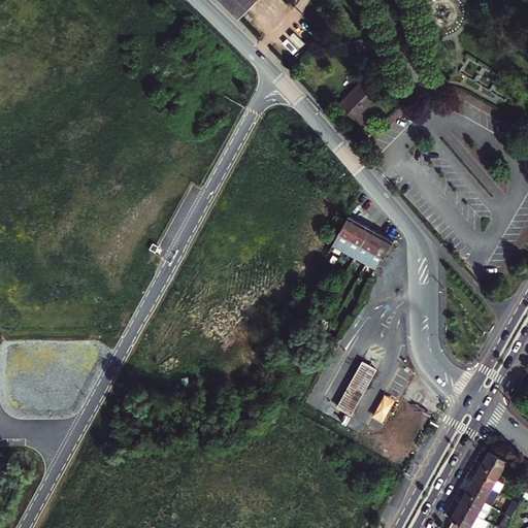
[(220,0),(239,20),(258,1),(256,0),(220,0)]
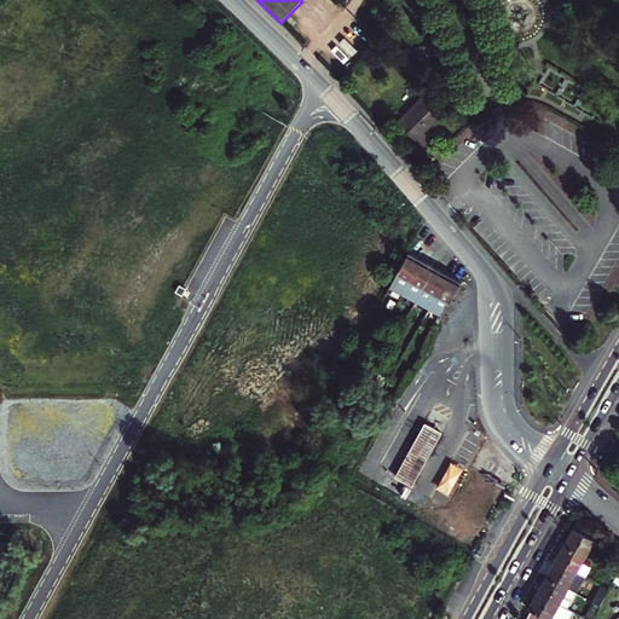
[(422,100),(399,126),(423,149),(431,142),(426,137),(435,125),(437,125),(443,119),(422,100)]
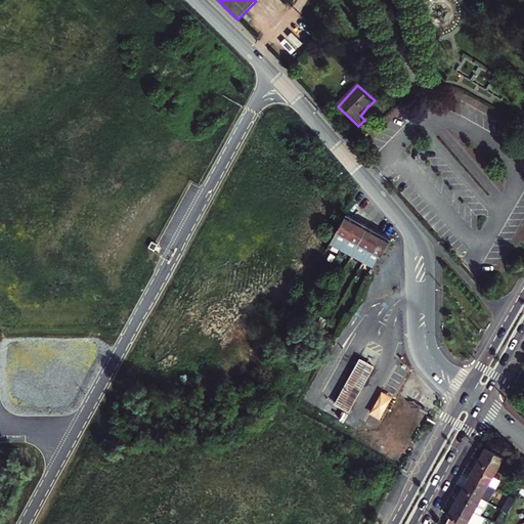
[(341,247),(356,219),(345,213),(330,242),(341,247)]
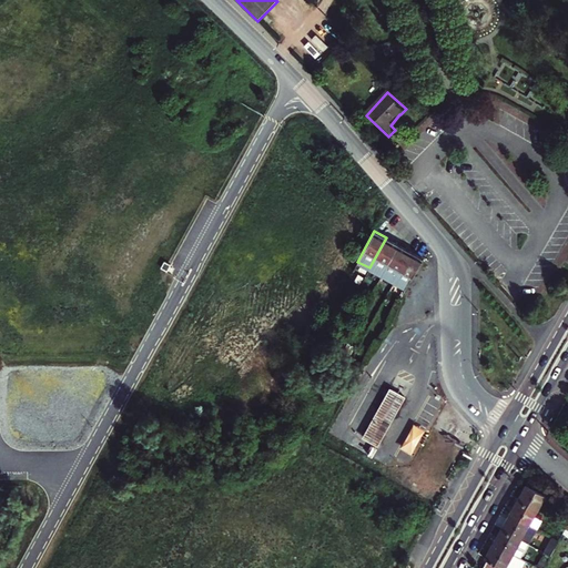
[(369,267),(381,274),(398,243),(386,237),(369,267)]
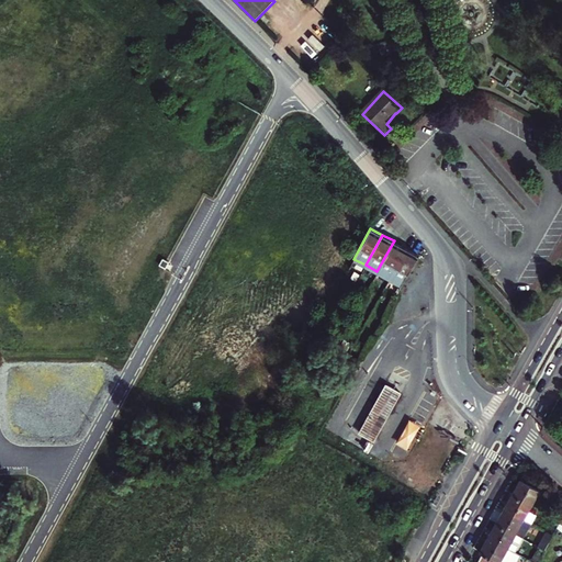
[(377,271),(390,278),(406,247),(394,240),(377,271)]
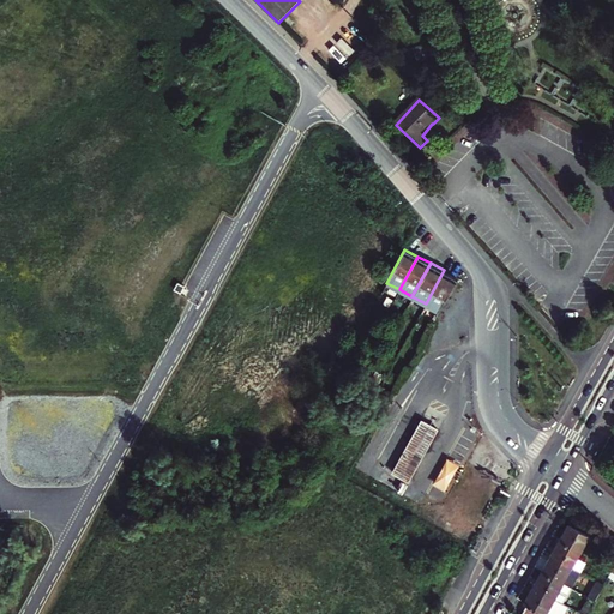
[(426,304),(439,312),(457,277),(444,270),(426,304)]
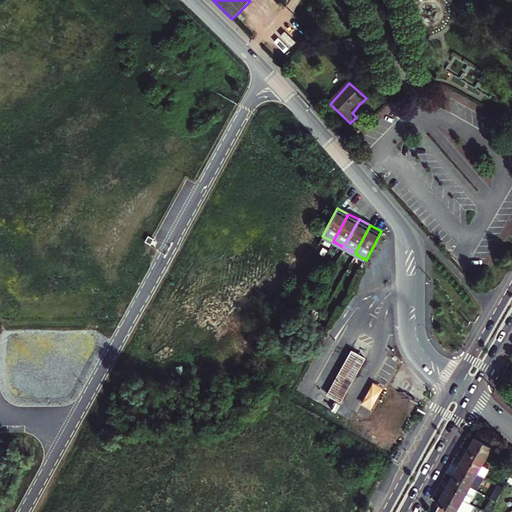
[(366,357),(352,349),(346,360),(360,368),(366,357)]
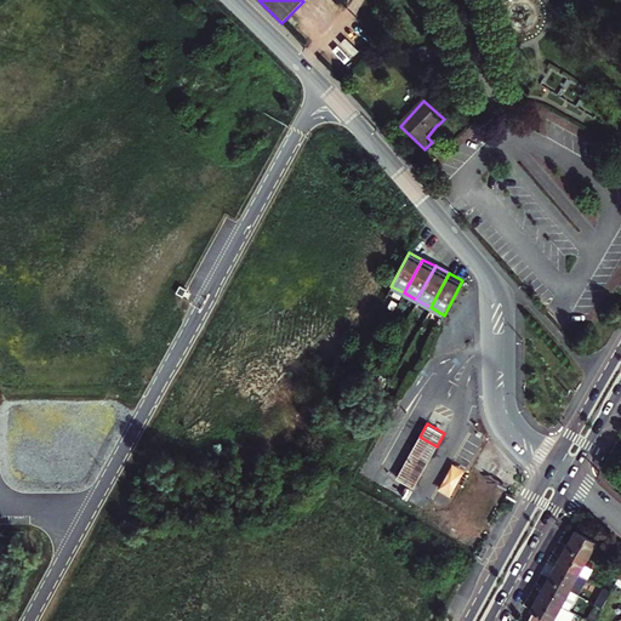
[(437,446),(420,437),(412,450),(429,460),(437,446)]
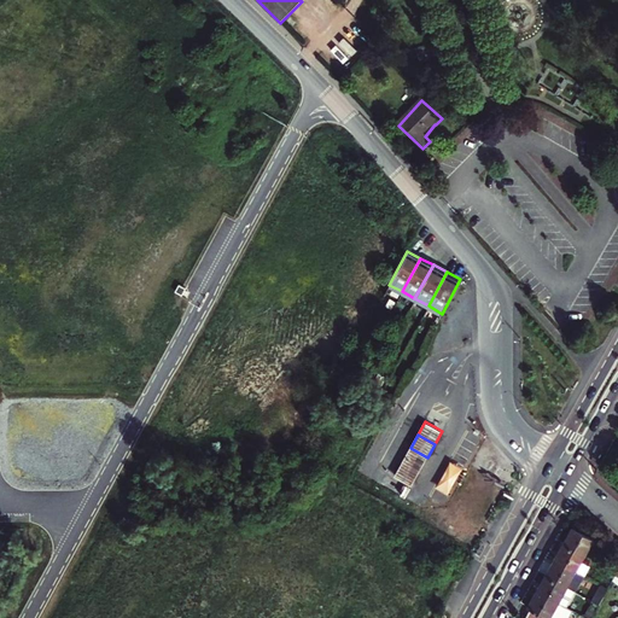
[(427,458),(410,448),(402,462),(420,472),(427,458)]
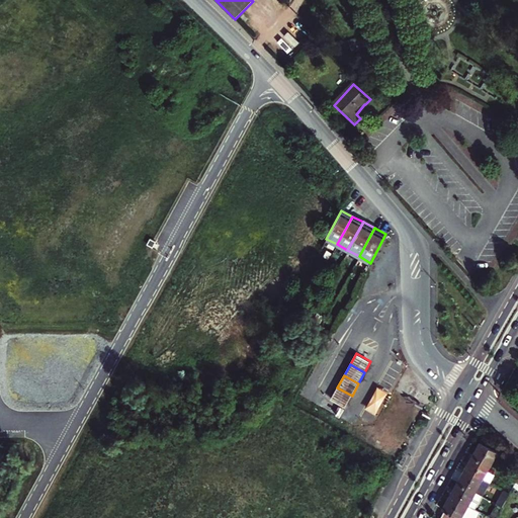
[(364,408),(375,414),(387,393),(376,386),(364,408)]
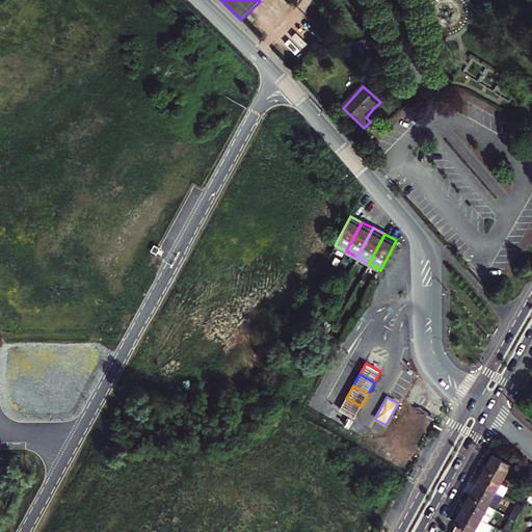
[(362,406),(346,398),(340,409),(355,418),(362,406)]
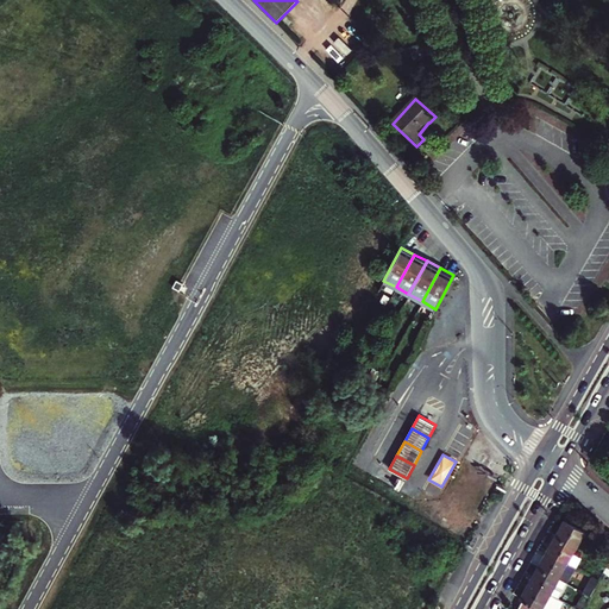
[(565,519),(557,535),(577,546),(586,531),(582,528),(586,519),(572,510),(566,520),(565,519)]
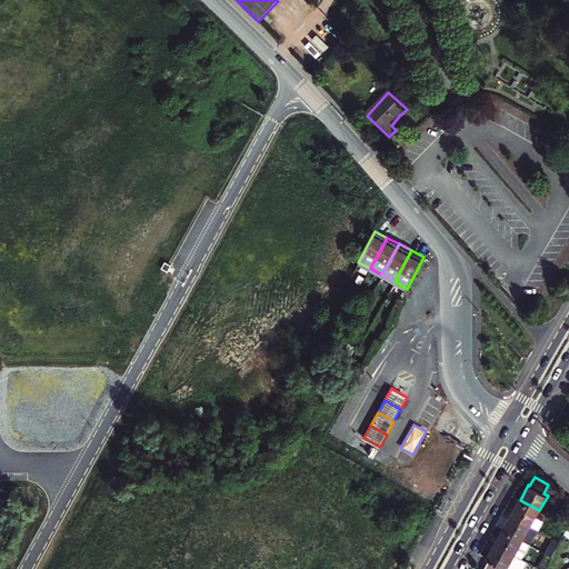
[(536,517),(539,510),(520,500),(511,515),(539,529),(543,521),(536,517)]
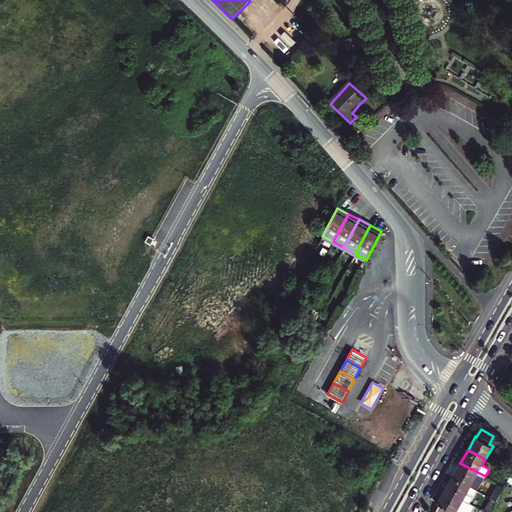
[(477,489),(485,476),(460,463),(453,476),(470,485),(477,489)]
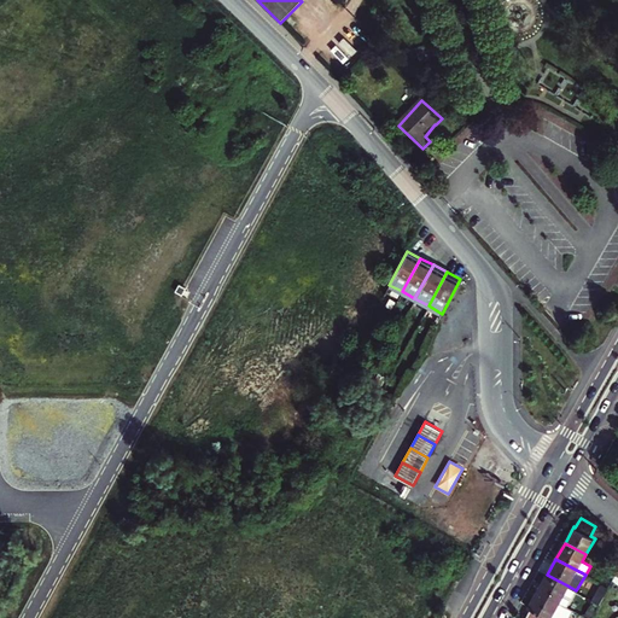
[(559,602),(567,586),(547,575),(538,590),(559,602)]
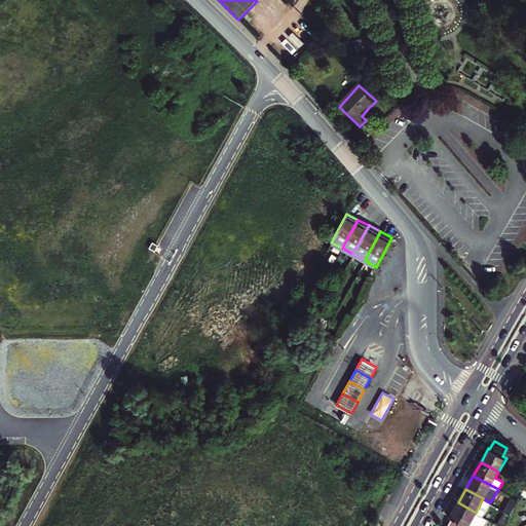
[(447,525),(467,525),(476,513),(458,502),(450,517),(452,518),(447,525)]
